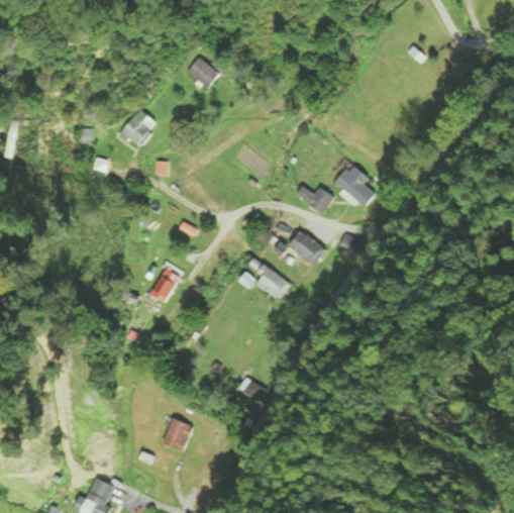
[(422,56),(410,43),(405,48),(417,61),(422,56)]
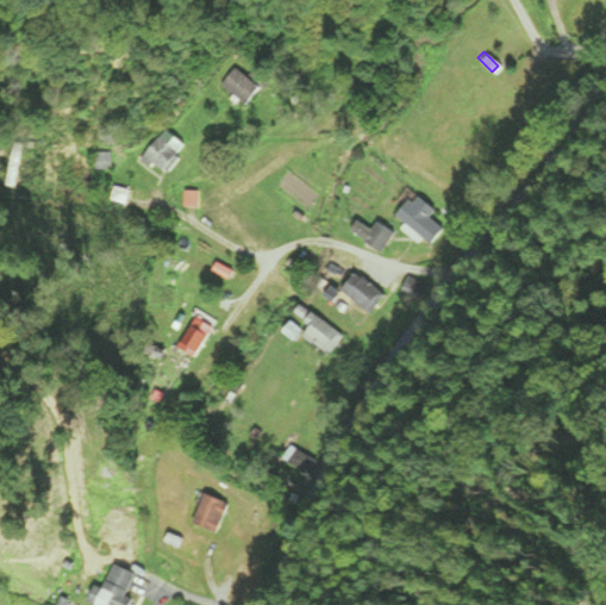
[(263,86),(237,63),(223,81),(249,103),(263,86)]
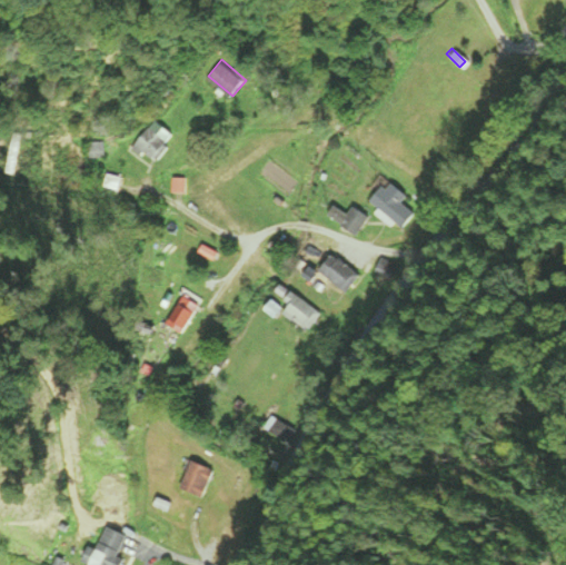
[(133,145),(156,161),(177,132),(155,116),(133,145)]
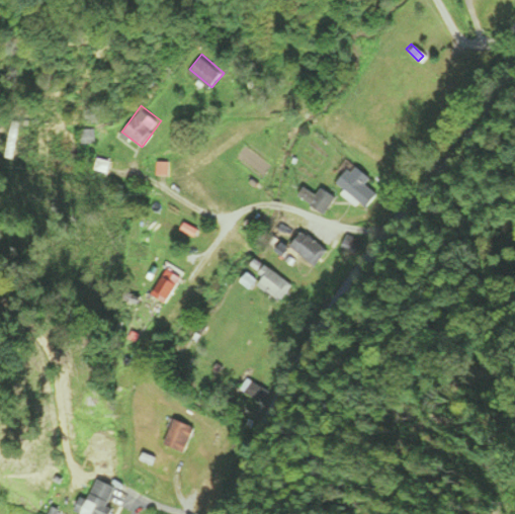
[(95,127),(79,127),(79,141),(95,141),(95,127)]
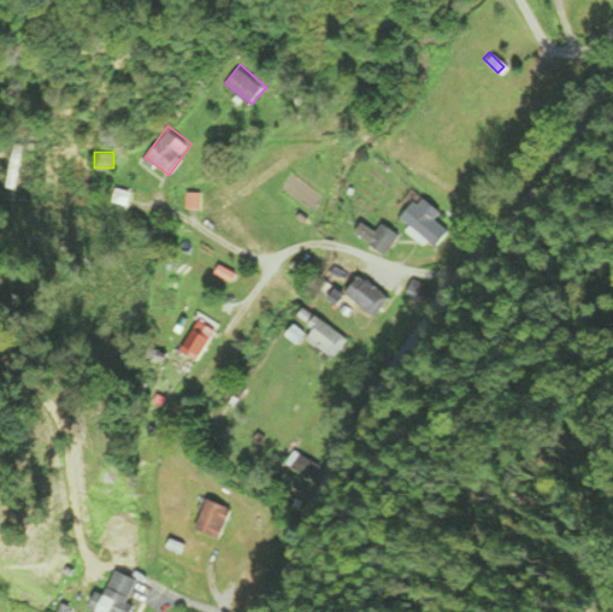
[(128,202),(129,189),(115,188),(113,201),(128,202)]
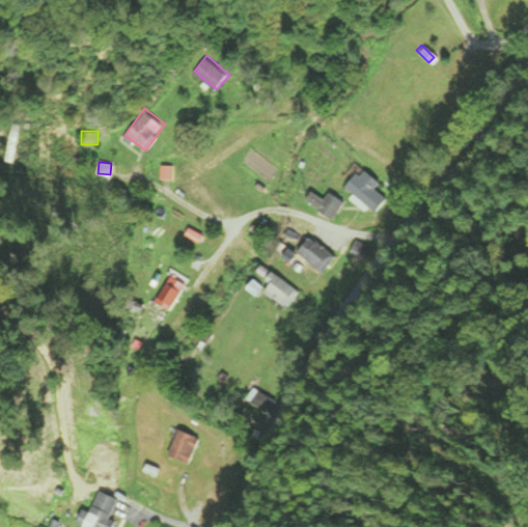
[(371,212),(383,195),(371,186),(377,179),(356,165),(339,188),(371,212)]
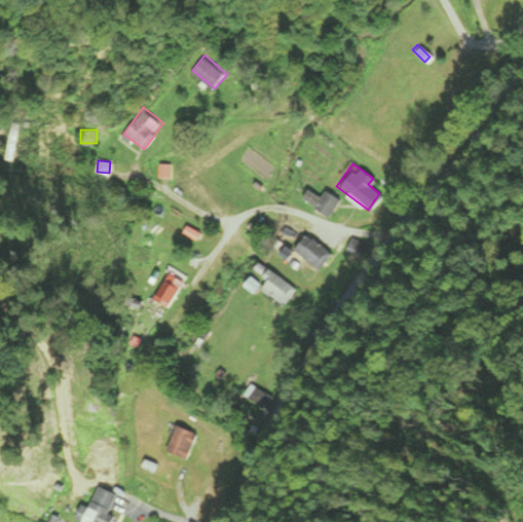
[(314,196),(307,190),(302,197),(324,215),(337,198),(322,187),(314,196)]
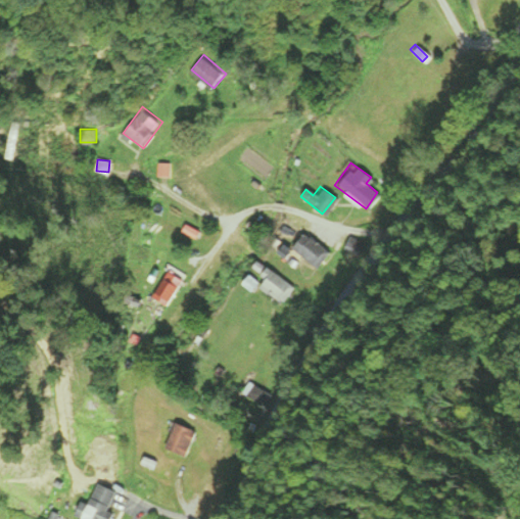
[(287,246),(315,267),(327,249),(299,230),(287,246)]
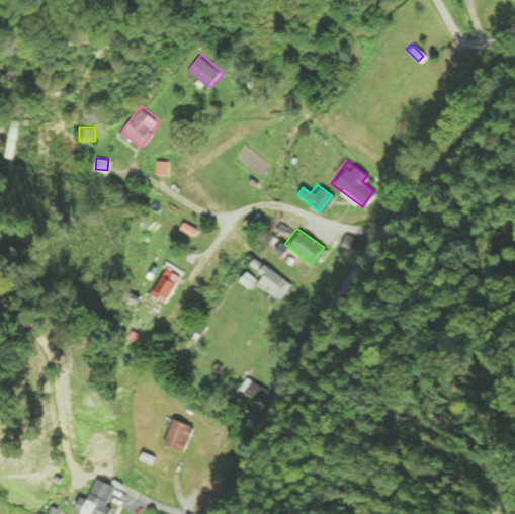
[(276,298),(287,282),(251,255),(244,263),(257,273),(252,280),(276,298)]
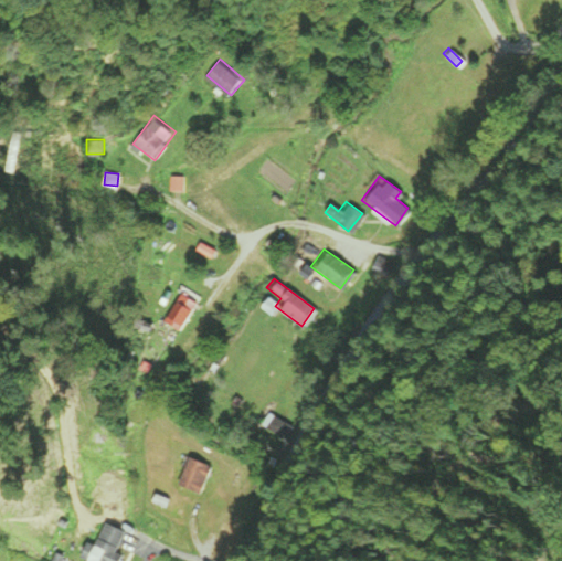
[(201,299),(183,289),(167,318),(184,328),(201,299)]
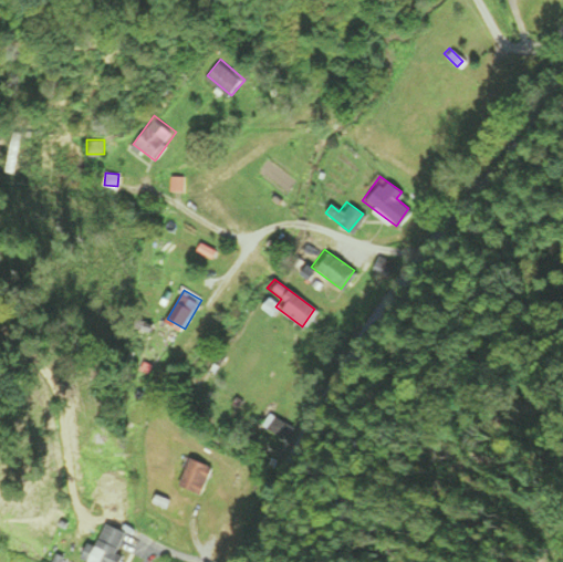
[(205,465),(185,457),(175,481),(196,488),(205,465)]
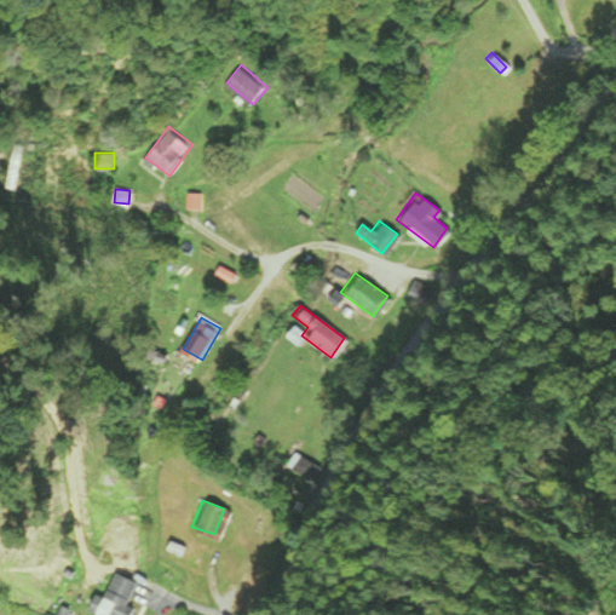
[(97,614),(134,614),(139,605),(131,602),(140,578),(117,568),(97,614)]
